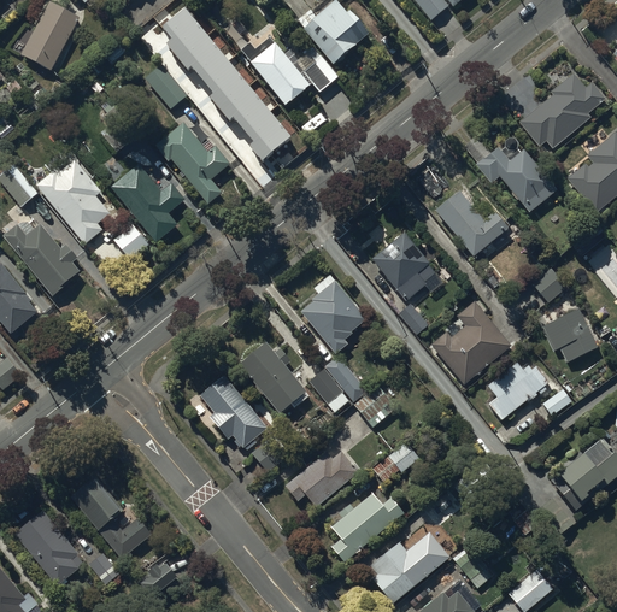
[(346,12),(336,3),(329,7),(323,0),(312,10),(304,0),(283,0),(298,18),(297,19),(304,29),(303,29),(333,65),(356,46),(356,45),(369,34),(348,10),(346,12)]
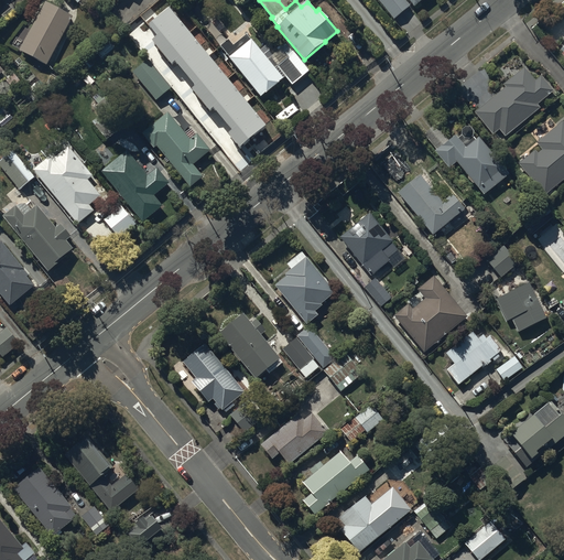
[(380,0),(394,18),(410,4),(405,0),(380,0)]
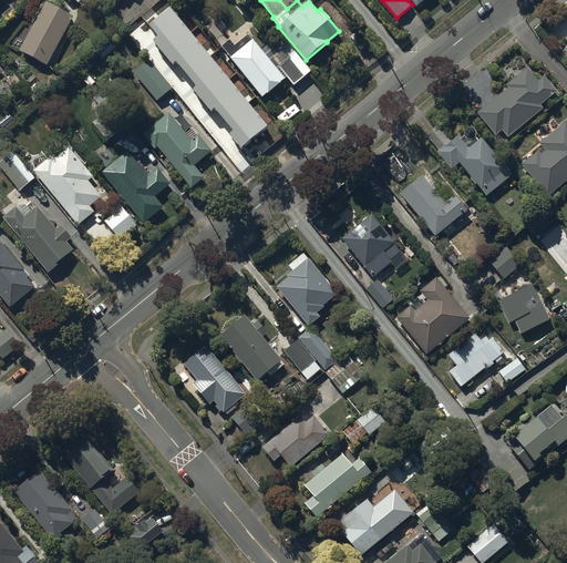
[(72,16),(44,1),(19,50),(47,64),(72,16)]
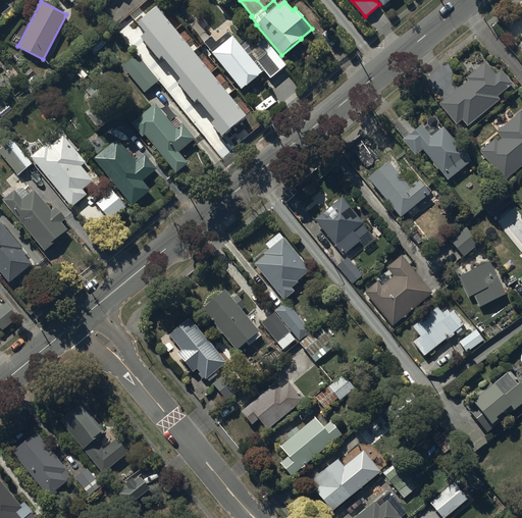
[(175,16),(160,28),(168,37),(165,40),(175,53),(183,48),(185,51),(197,42),(175,16)]
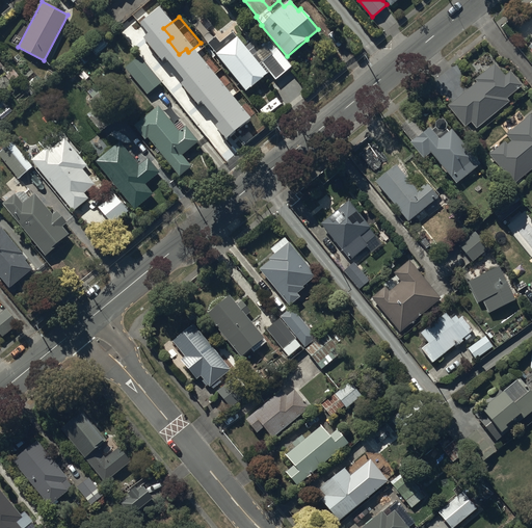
[(215,36),(207,43),(216,54),(215,54),(245,90),(266,73),(259,63),(261,61),(275,79),(291,66),(270,41),(257,51),(250,43),(245,47),(232,31),(219,43),(215,36)]
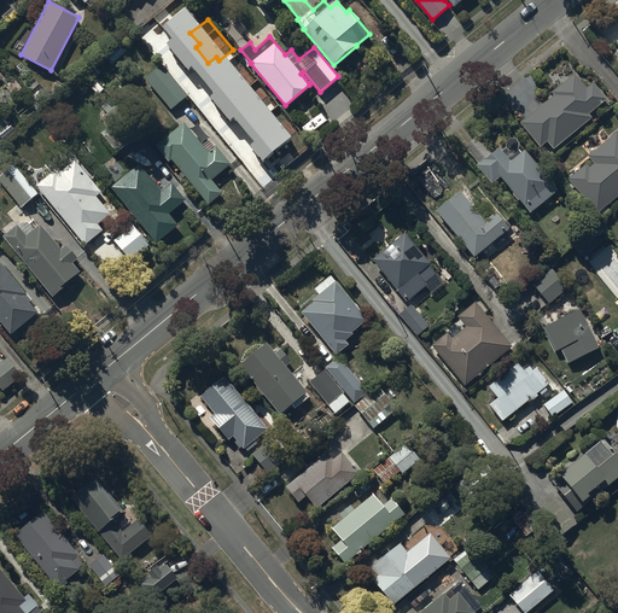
[(180,59),(169,69),(187,91),(198,81),(180,59)]
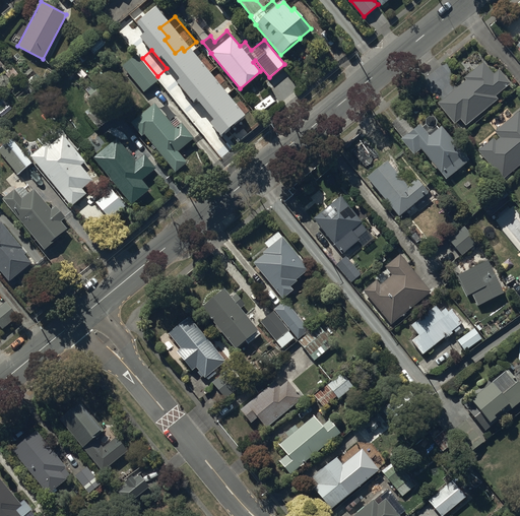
[(136,54),(124,65),(145,90),(157,80),(136,54)]
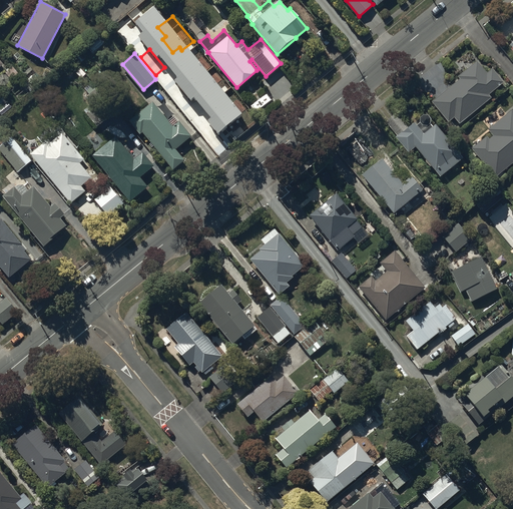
[(486,72),(477,60),(460,74),(458,76),(459,78),(432,100),(448,121),(454,116),(459,122),(491,96),(488,93),(503,81),(492,67),(486,72)]
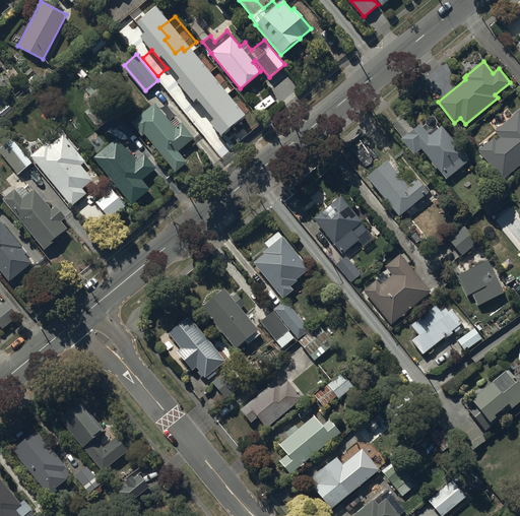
[(195,62),(171,82),(200,118),(224,99),(195,62)]
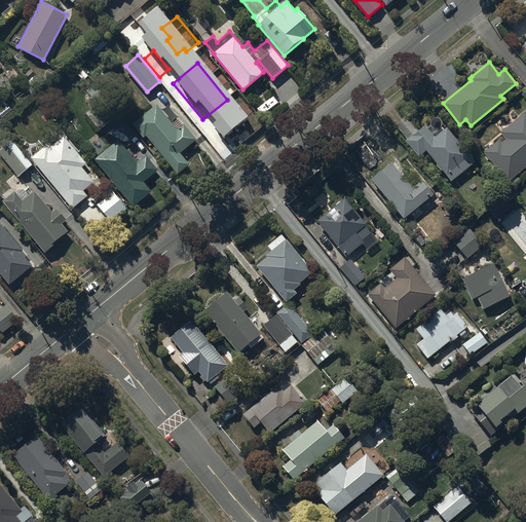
[(156,104),(132,123),(143,137),(146,135),(177,174),(188,163),(179,152),(195,139),(182,122),(176,127),(156,104)]
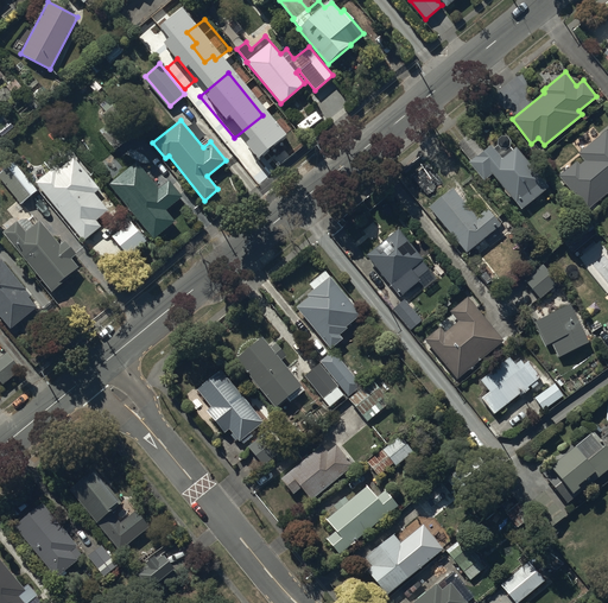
[(576,160),(558,175),(587,209),(607,191),(607,131),(607,132),(606,129),(577,152),(583,159),(580,163),(576,160)]
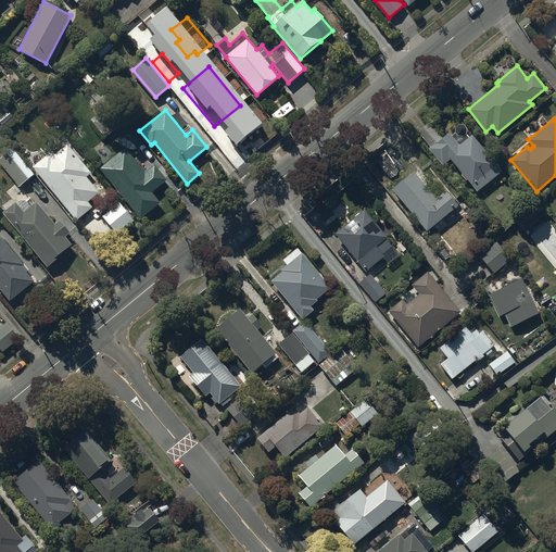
[(429,122),(418,132),(430,147),(429,148),(442,165),(450,159),(462,173),(460,174),(465,179),(466,178),(477,191),(501,171),(498,167),(503,163),(496,155),(491,159),(485,152),(489,150),(482,142),(480,145),(471,135),(469,137),(466,133),(466,132),(466,130),(466,129),(466,128),(466,127),(465,127),(465,126),(464,126),(464,125),(463,125),(462,124),(460,124),(459,124),(458,124),(458,125),(457,125),(456,125),(456,126),(455,126),(455,127),(454,128),(454,129),(454,130),(454,132),(454,133),(452,136),(449,133),(446,135),(444,132),(440,135),(429,122)]
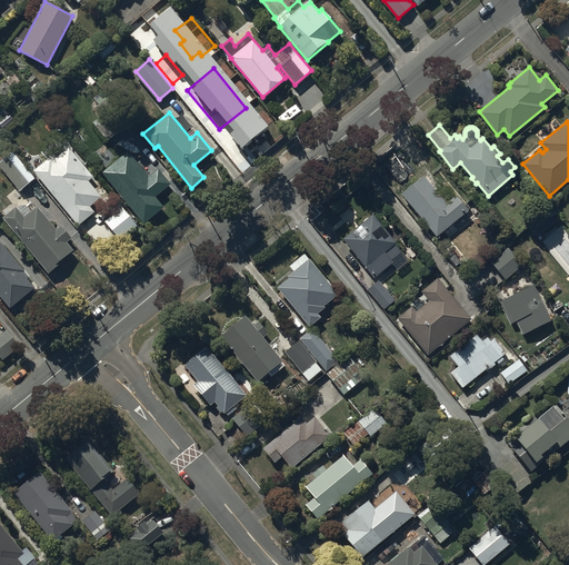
[(49,157),(33,170),(78,225),(93,211),(89,206),(101,196),(88,179),(92,175),(68,146),(51,159),(49,157)]
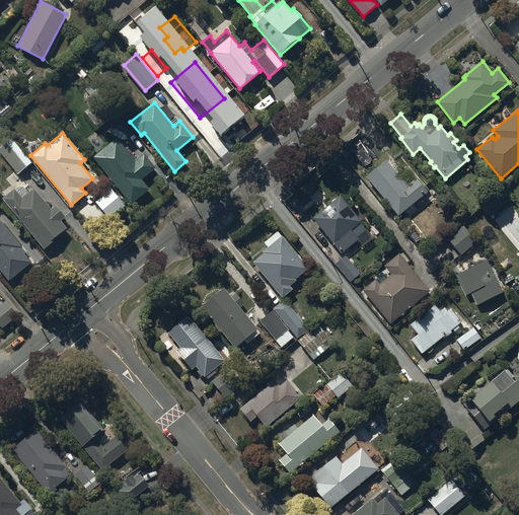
[(117,137),(92,157),(131,204),(149,189),(141,179),(155,167),(144,153),(135,160),(117,137)]
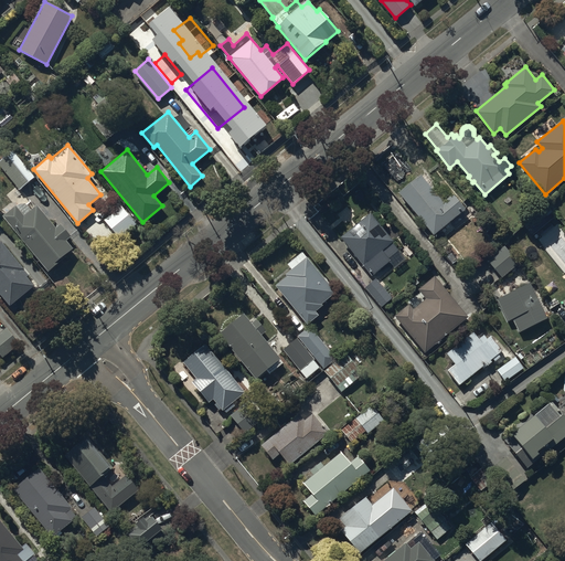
[(11,150),(0,159),(0,181),(9,192),(17,186),(19,189),(34,177),(11,150)]
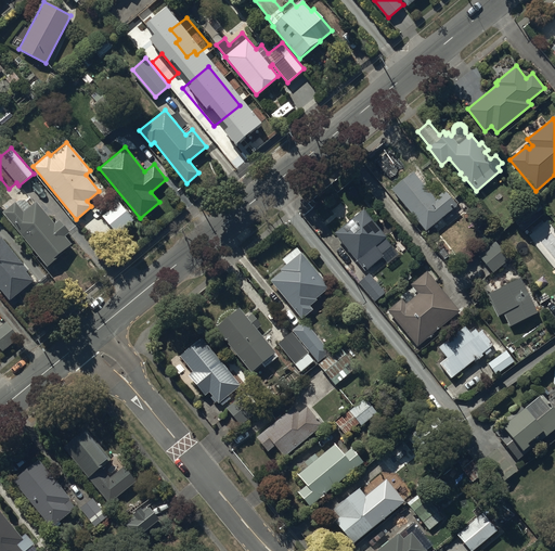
[(413,171),(391,190),(425,231),(439,219),(443,225),(453,217),(449,212),(456,205),(438,182),(428,190),(413,171)]
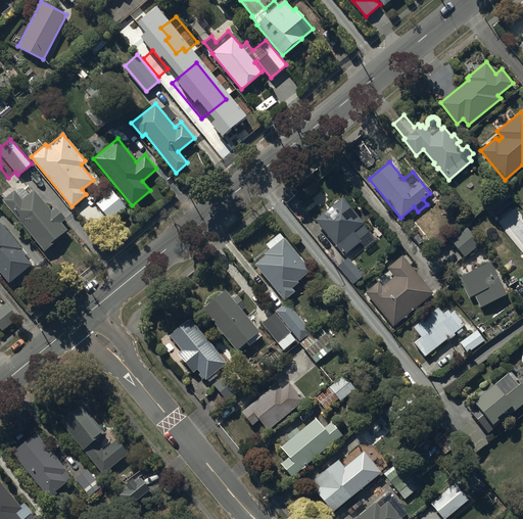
[(14,190),(2,199),(44,251),(58,239),(57,238),(67,230),(60,222),(65,218),(55,206),(51,210),(34,189),(29,194),(24,187),(17,188),(14,190)]
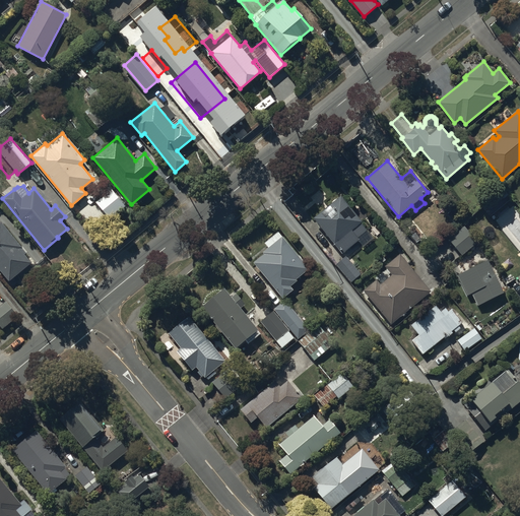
[(111,189),(95,201),(110,218),(125,206),(111,189)]
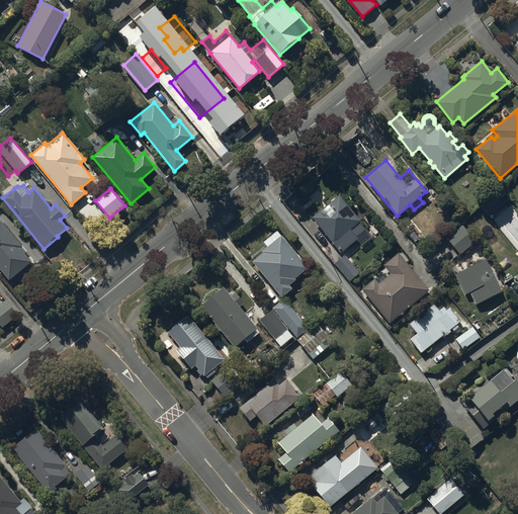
[(339,195),(312,218),(340,252),(353,241),(358,247),(371,236),(357,219),(363,213),(356,204),(350,209),(339,195)]
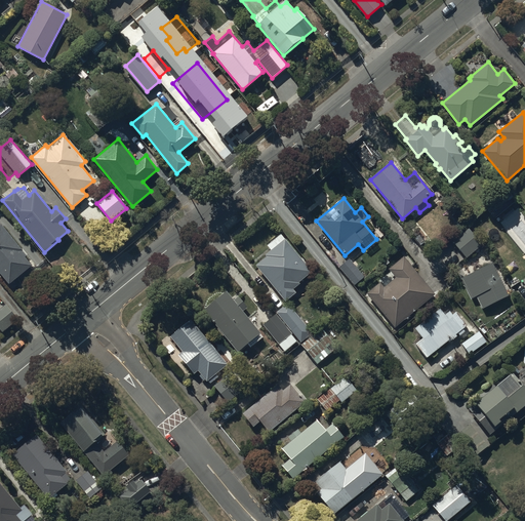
[(0,274),(8,284),(31,266),(25,257),(27,256),(25,254),(29,251),(23,244),(19,247),(1,224),(0,224),(0,274)]
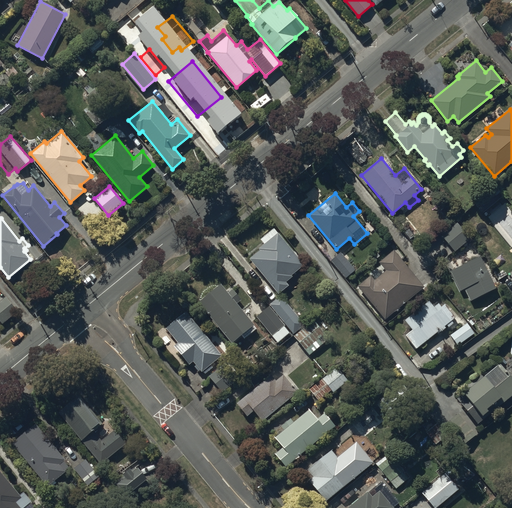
[(457,220),(441,234),(454,250),(471,236),(457,220)]
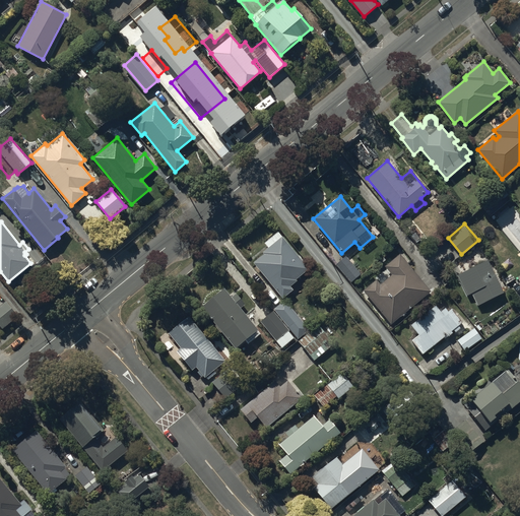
[(263,254),(253,262),(282,299),(293,289),(289,286),(297,280),(296,279),(308,269),(277,232),(276,233),(274,230),(266,237),(268,239),(264,243),(268,248),(262,253),(263,254)]
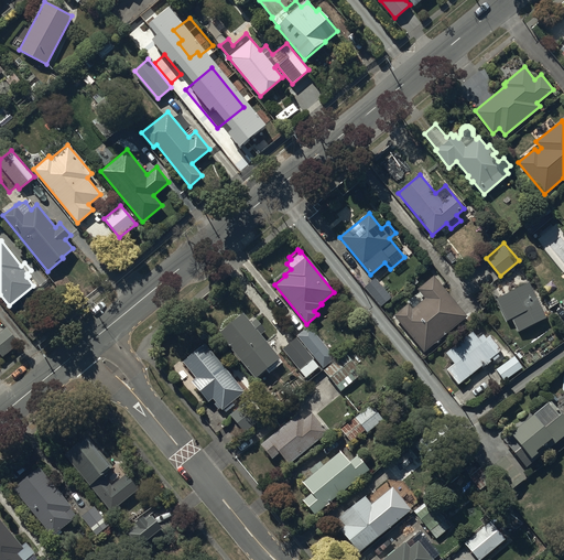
[(408,302),(393,314),(424,351),(467,315),(433,275),(418,289),(424,298),(412,308),(408,302)]
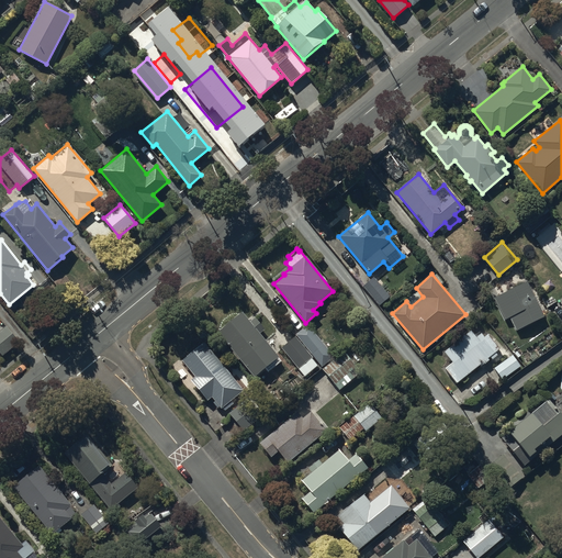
[(373,276),(362,285),(379,305),(390,297),(373,276)]
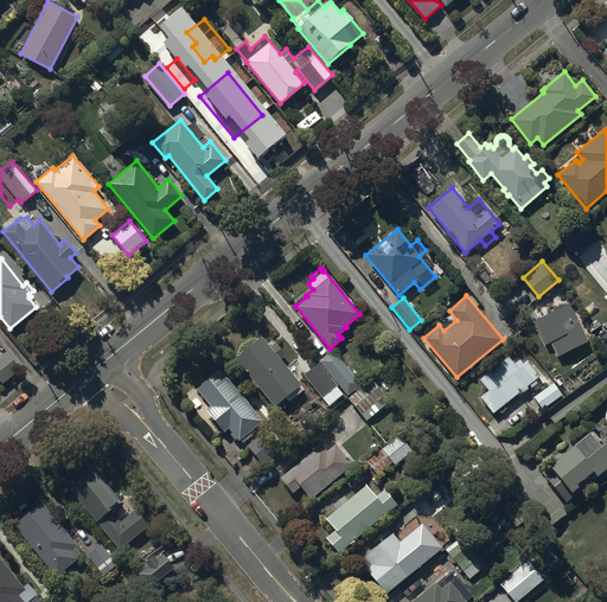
[(569,303),(534,320),(545,344),(550,341),(557,356),(588,340),(569,303)]
